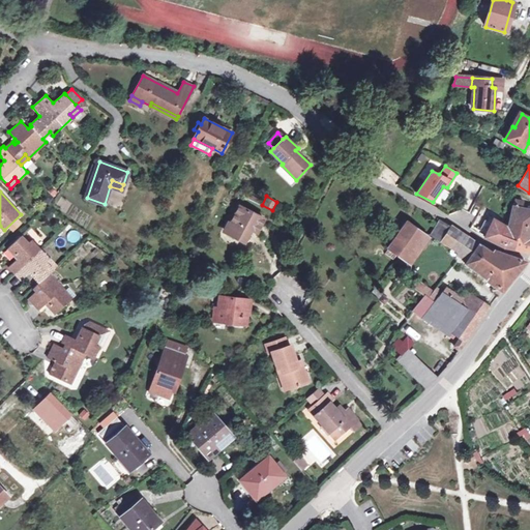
[(507,226),(529,238),(529,231),(529,209),(521,208),(523,201),(513,199),(508,224),(507,226)]
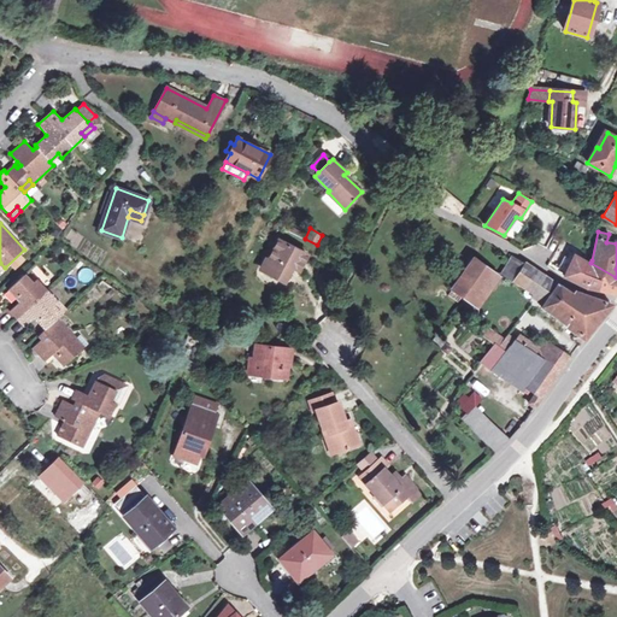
[(263,271),(285,282),(292,268),(299,271),(307,254),(280,241),(263,271)]
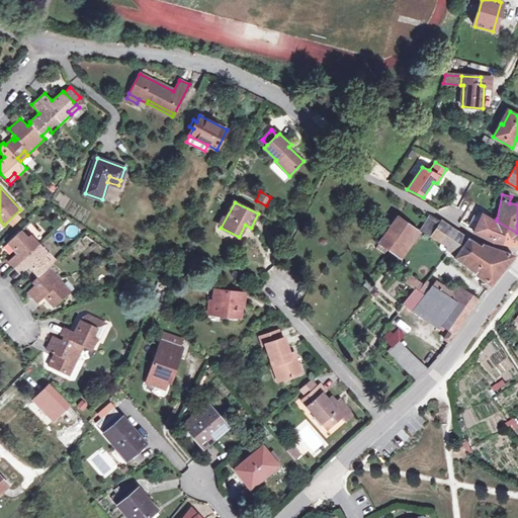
[(475,226),(481,212),(477,210),(473,218),(470,217),(468,223),(475,226)]
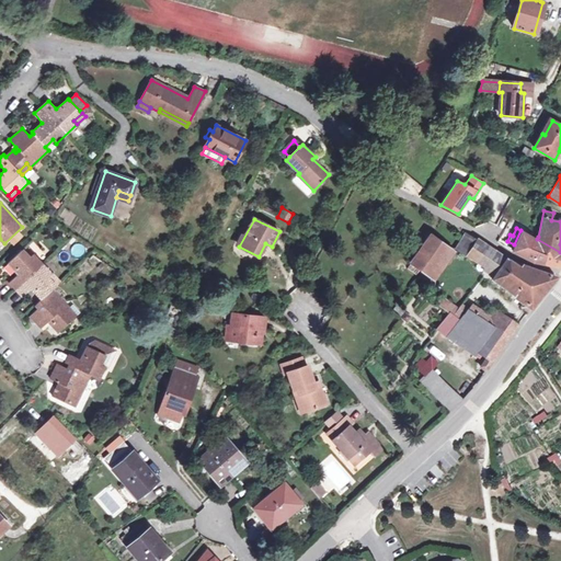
[(521,230),(514,244),(512,251),(533,261),(560,265),(560,251),(560,252),(537,239),(533,237),(530,236),(527,233),(521,230)]
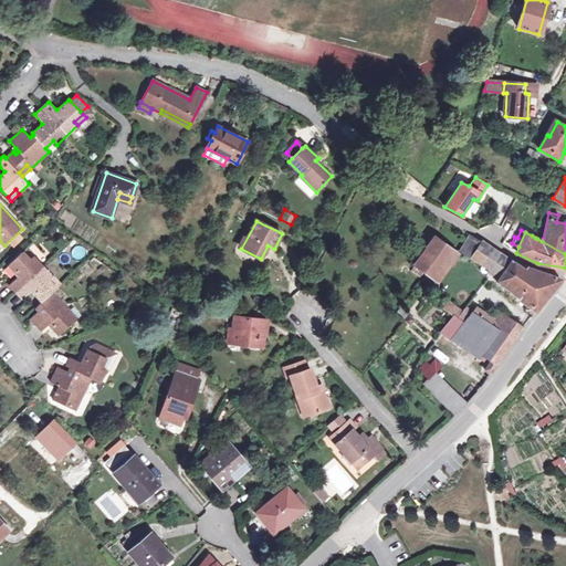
[(503,271),(500,275),(496,280),(528,304),(525,310),(532,314),(561,279),(536,270),(526,265),(524,269),(491,248),(470,234),(460,251),(482,265),(483,264),(485,260),(503,271)]
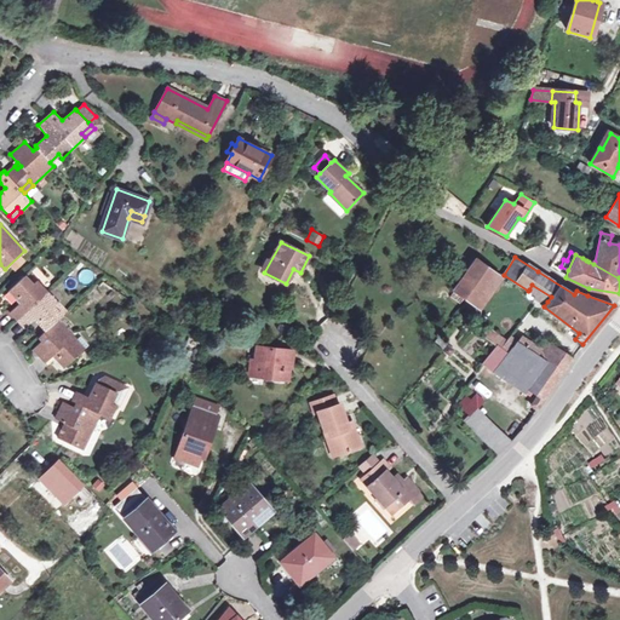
[(455,291),(474,304),(497,273),(476,259),(455,291)]
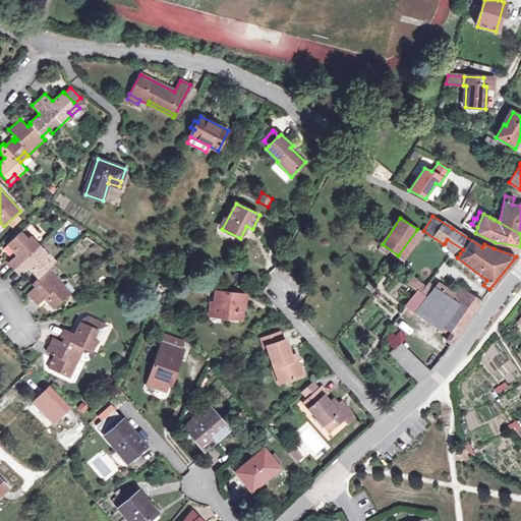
[(475,233),(477,227),(469,223),(466,228),(470,230),(475,233)]
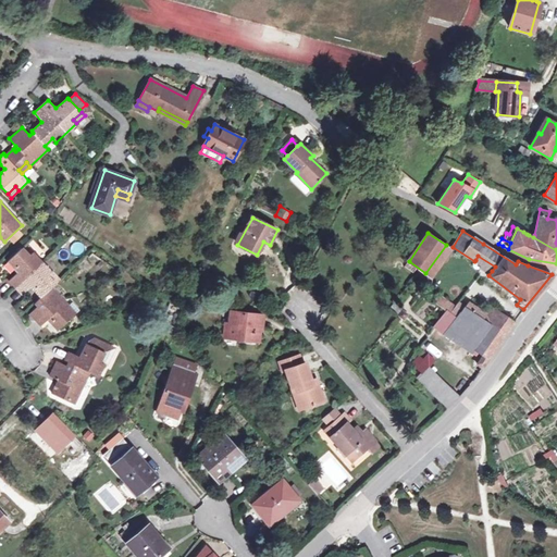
[(25,245),(22,248),(28,256),(33,252),(25,245)]
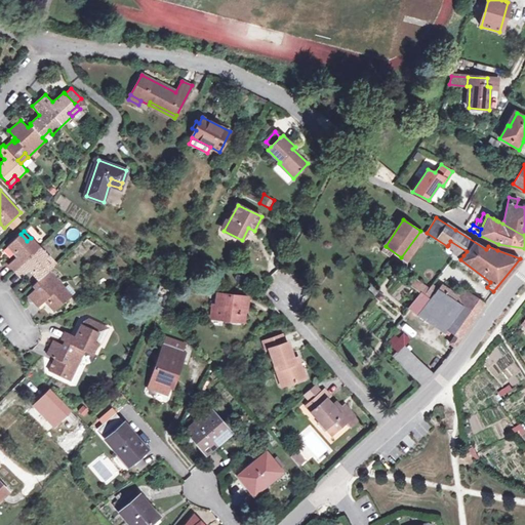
[(27,241),(21,234),(7,246),(16,255),(8,264),(22,277),(30,270),(39,280),(33,285),(36,288),(28,295),(39,307),(45,300),(47,297),(50,300),(47,303),(55,311),(69,298),(62,291),(65,288),(48,271),(52,268),(45,259),(48,256),(31,238),(27,241)]
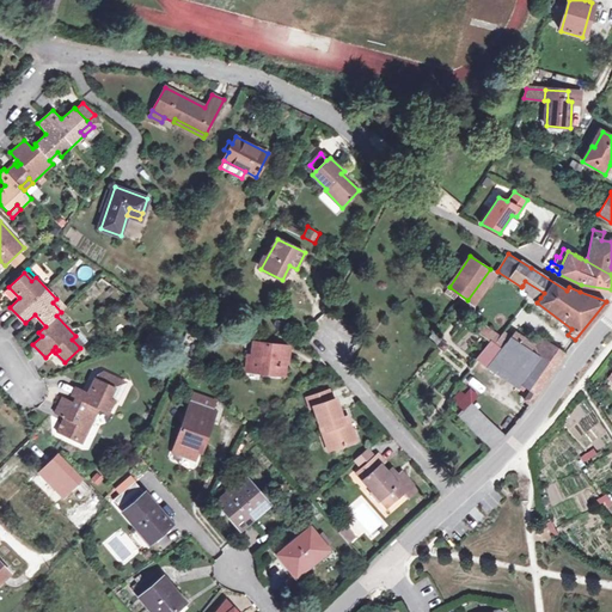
[(525,281),(522,286),(540,298),(544,293),(525,281)]
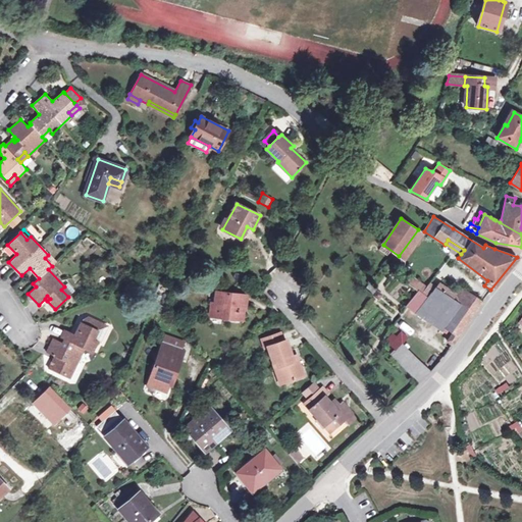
[(55,262),(48,255),(45,258),(52,266),(55,262)]
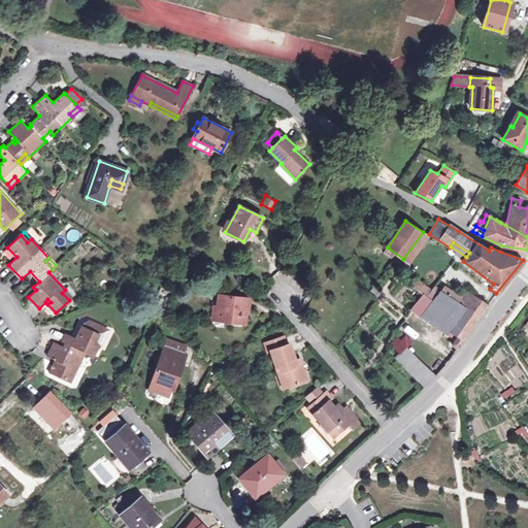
[(425,298),(431,289),(415,278),(410,286),(421,292),(419,295),(425,298)]
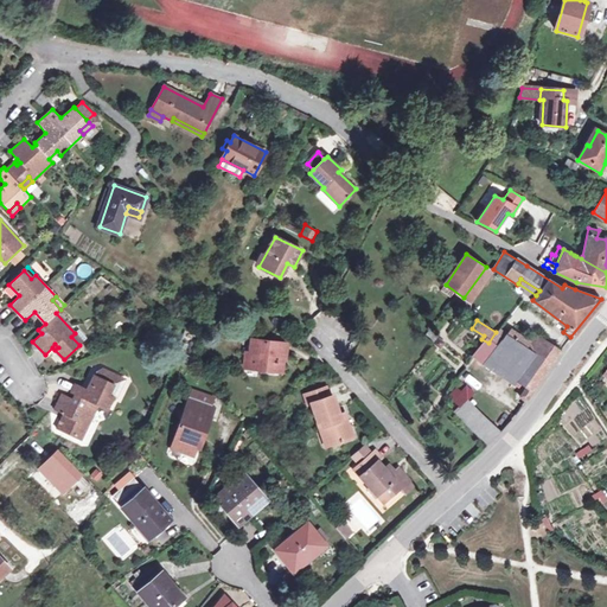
[(71,337),(80,345),(87,338),(80,328),(75,333),(71,337)]
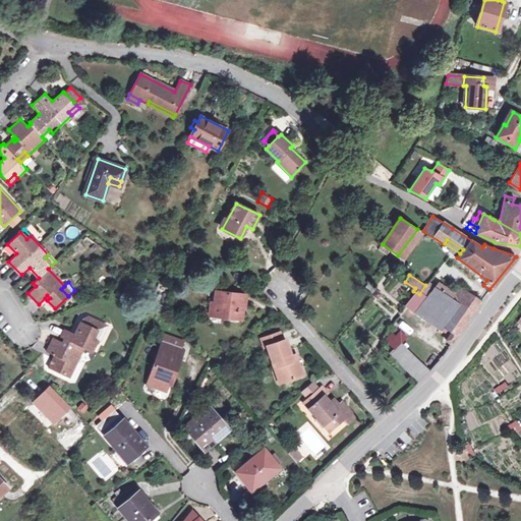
[(417,308),(442,325),(450,330),(446,340),(451,343),(471,311),(480,301),(458,286),(451,297),(427,282),(425,285),(419,294),(415,299),(420,303),(417,308)]
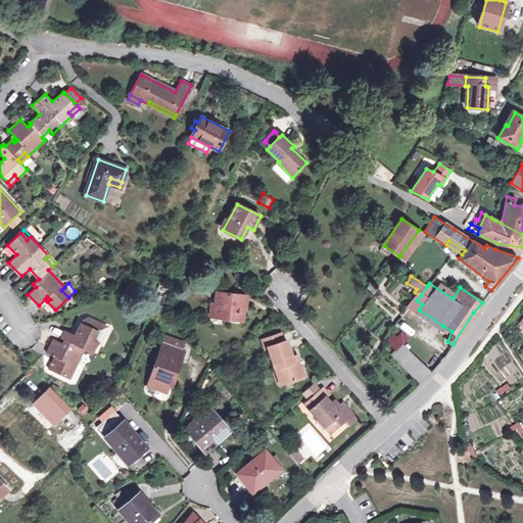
[(220,305),(216,304),(215,304),(212,317),(240,320),(241,308),(246,308),(247,296),(222,294),(220,305)]
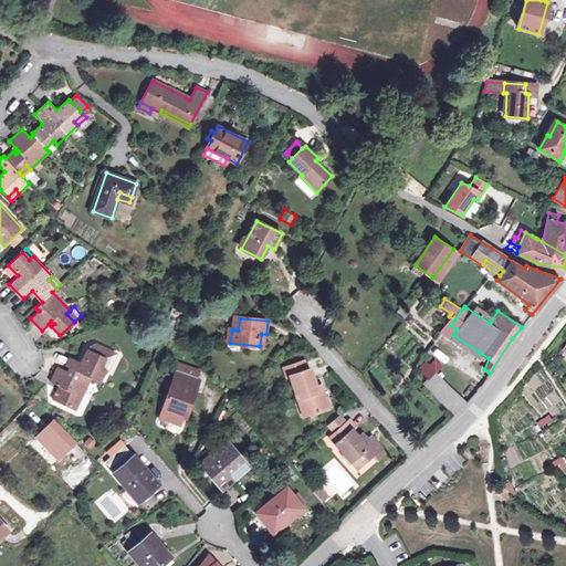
[(480,353),(453,335),(450,341),(477,358),(480,353)]
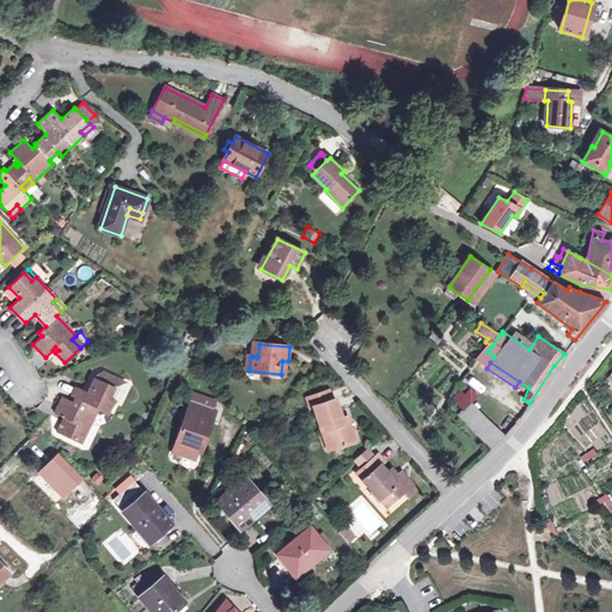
[(103,380),(95,377),(89,392),(75,386),(72,396),(77,398),(74,403),(63,397),(55,414),(65,418),(57,433),(78,441),(83,430),(87,433),(98,409),(109,414),(115,399),(109,397),(118,378),(106,372),(104,377),(103,380)]
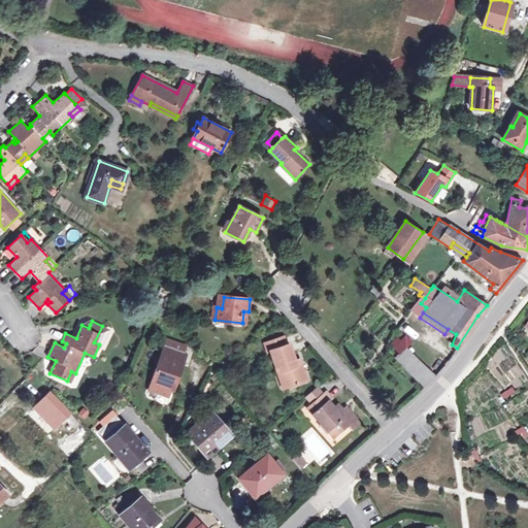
[(107,328),(102,326),(94,342),(99,344),(107,328)]
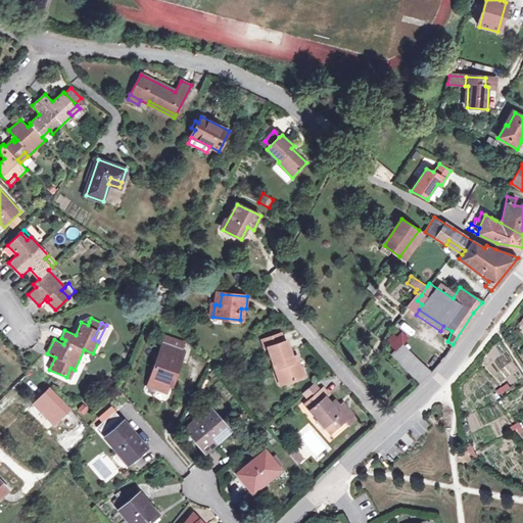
[(395,348),(401,343),(402,342),(393,333),(387,340),(395,348)]
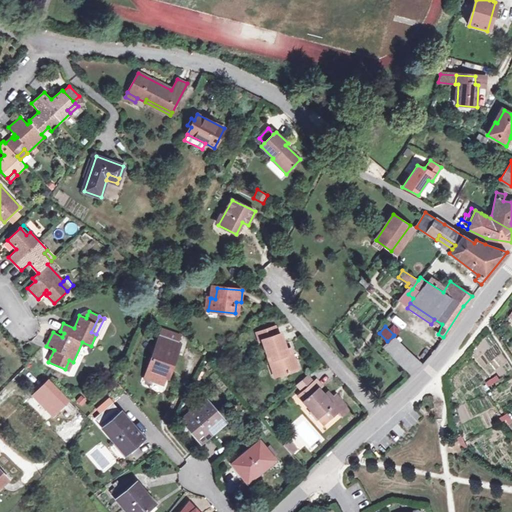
[(288,354),(286,350),(280,333),(277,335),(275,327),(256,332),(259,341),(261,341),(269,361),(272,360),(277,376),(297,369),(291,353),(288,354)]
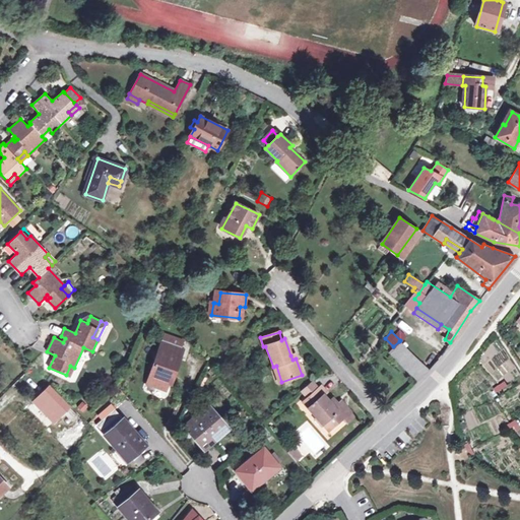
[(493,340),(479,356),(496,370),(509,353),(493,340)]
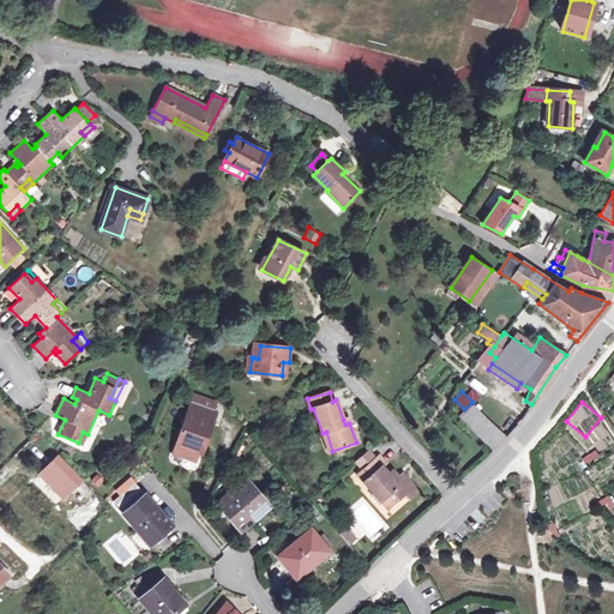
[(197,452),(205,427),(209,420),(214,422),(217,413),(191,403),(173,453),(193,461),(197,452)]
